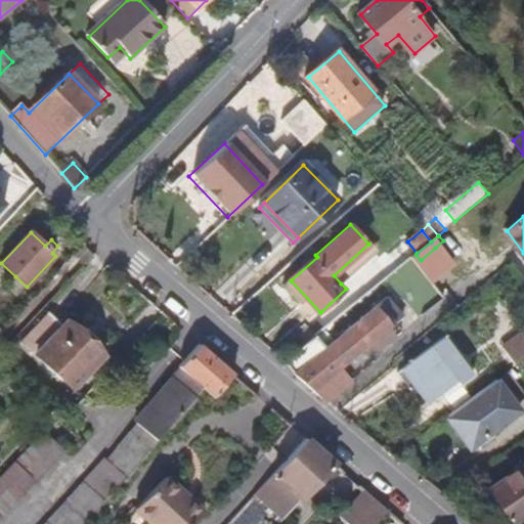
[(377,252),(368,244),(334,275),(341,284),(377,252)]
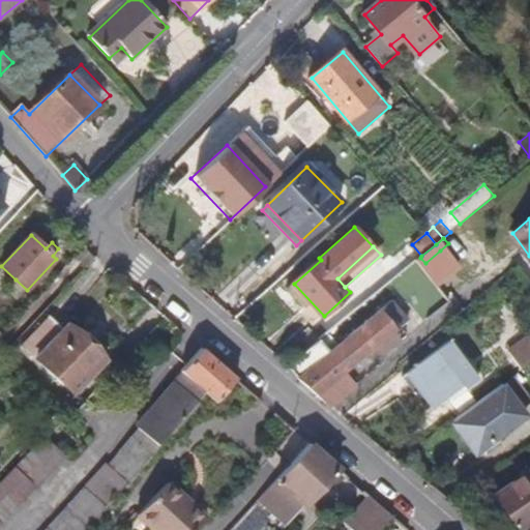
[(444,256),(440,251),(425,263),(431,268),(444,256)]
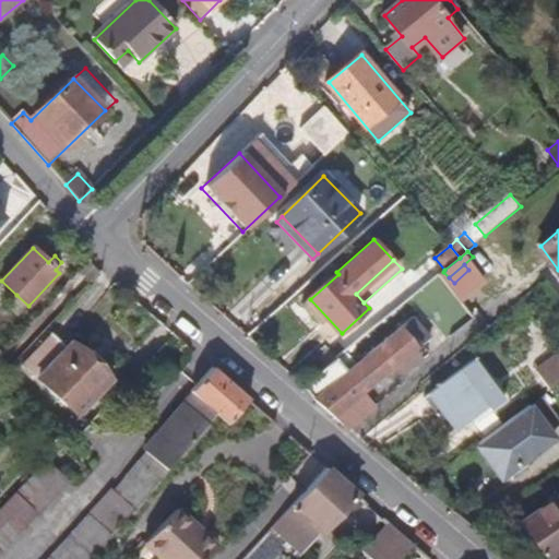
[(20,316),(28,306),(16,295),(8,305),(20,316)]
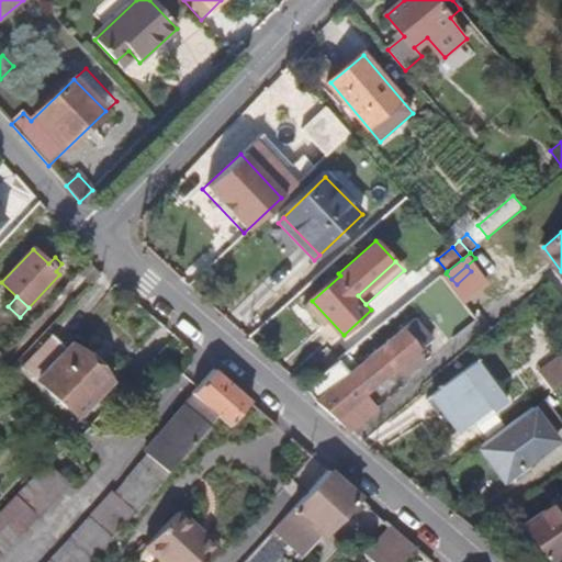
[(405,328),(351,373),(369,394),(396,372),(419,352),(424,350),(435,340),(417,318),(405,328)]
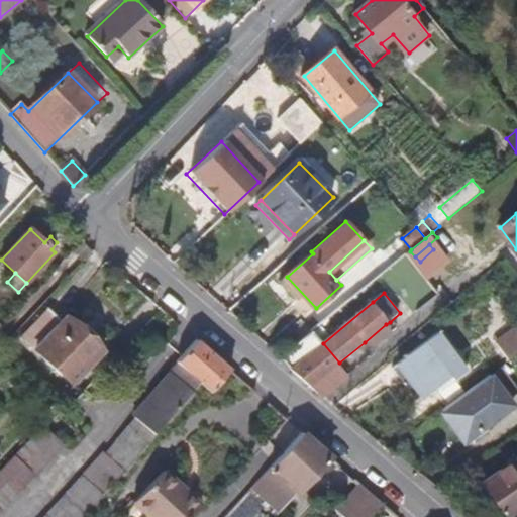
[(21,337),(72,385),(102,353),(65,318),(62,321),(47,309),(21,337)]
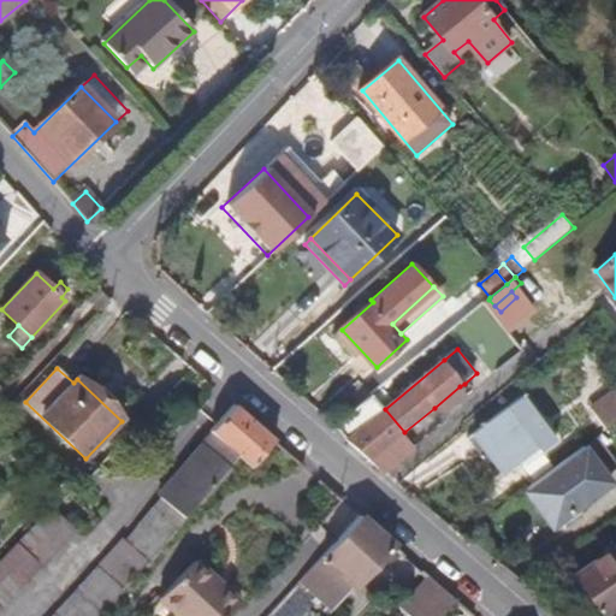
[(467,395),(460,386),(434,408),(442,416),(446,412),(467,395)]
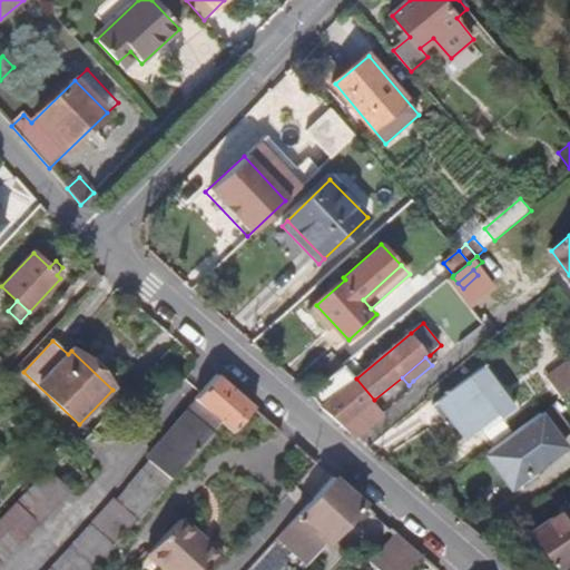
[(568,390),(569,387),(569,362),(556,373),(568,390)]
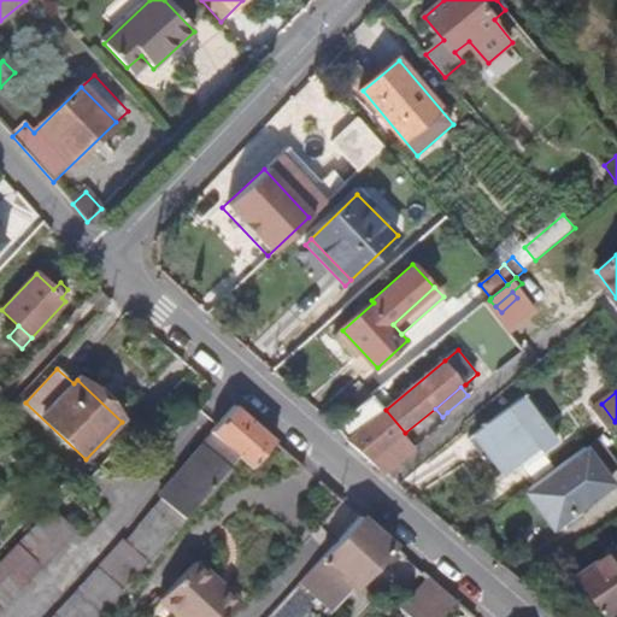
[(413,442),(405,433),(386,410),(374,397),(338,427),(348,441),(372,463),(372,462),(381,469),(413,442)]
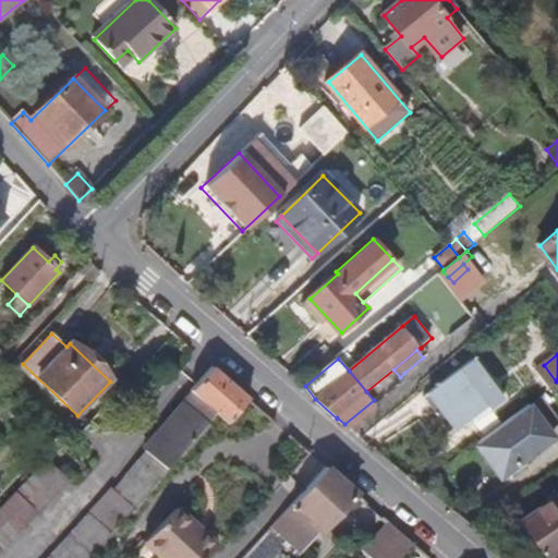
[(433,391),(458,425),(477,411),(482,415),(504,398),(475,359),(433,391)]
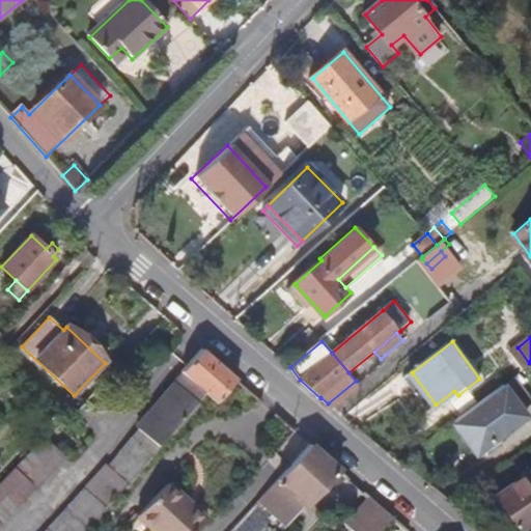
[(216,403),(238,379),(203,348),(182,372),(184,373),(138,427),(141,430),(110,465),(129,482),(149,460),(205,394),(216,403)]
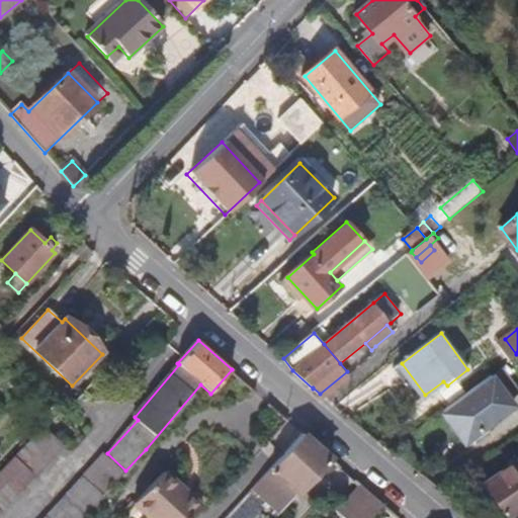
[(419,400),(425,395),(402,363),(395,368),(419,400)]
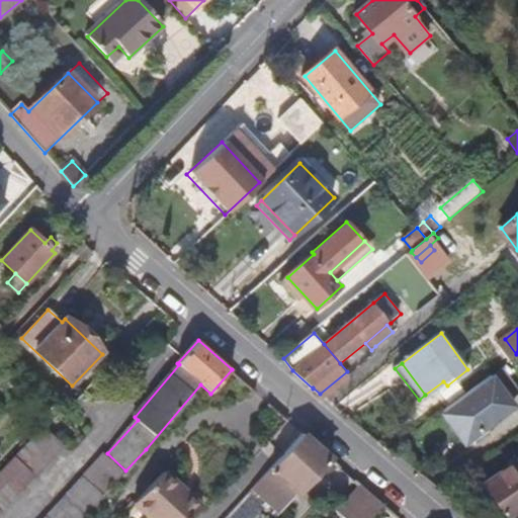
[(493,375),(445,411),(468,443),(499,421),(494,415),(512,401),(510,398),(517,392),(517,391),(502,368),(493,375)]
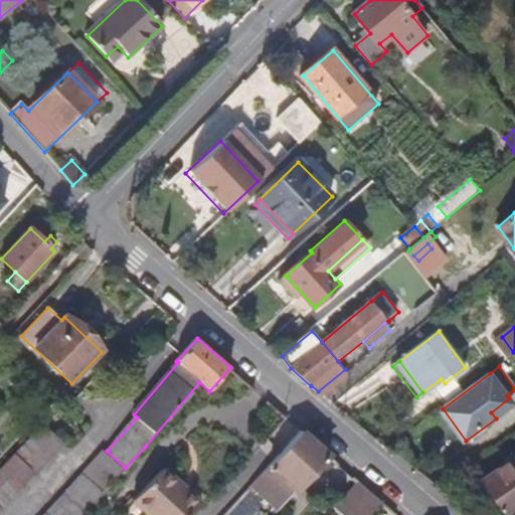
[(514,405),(509,398),(491,412),(496,418),(514,405)]
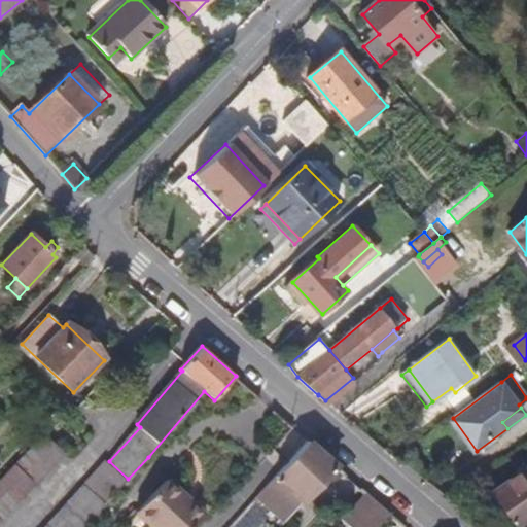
[(44,435),(16,463),(38,484),(65,455),(44,435)]
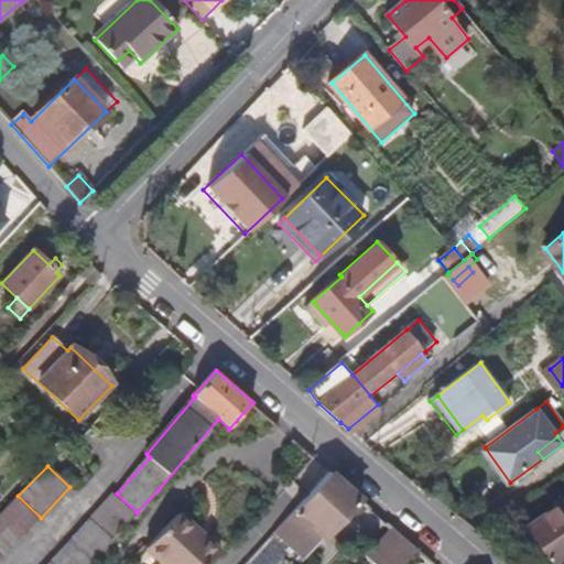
[(360,498),(331,472),(273,534),(302,560),(360,498)]
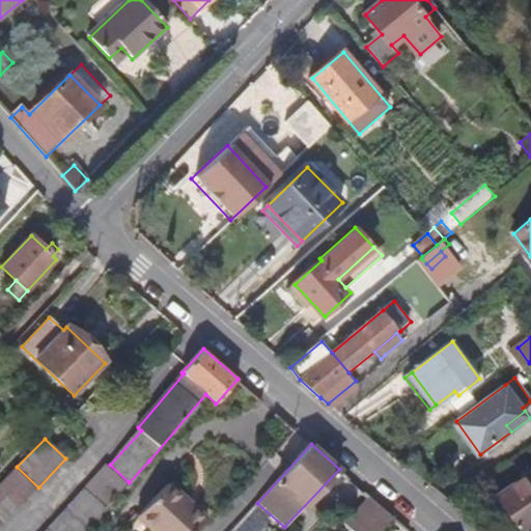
[(83,530),(88,527),(128,483),(107,465),(45,530),(83,530)]
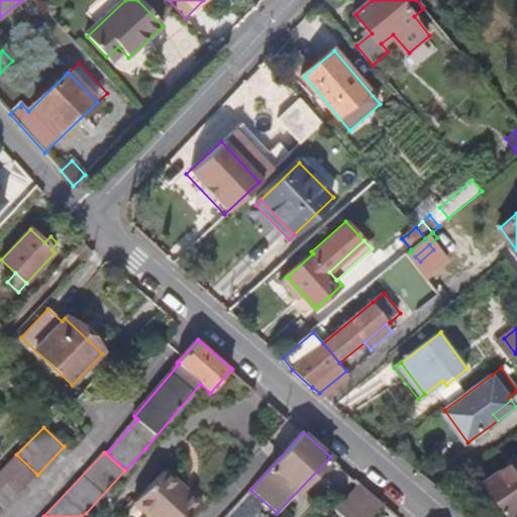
[(14,457),(0,472),(0,507),(3,510),(34,477),(14,457)]
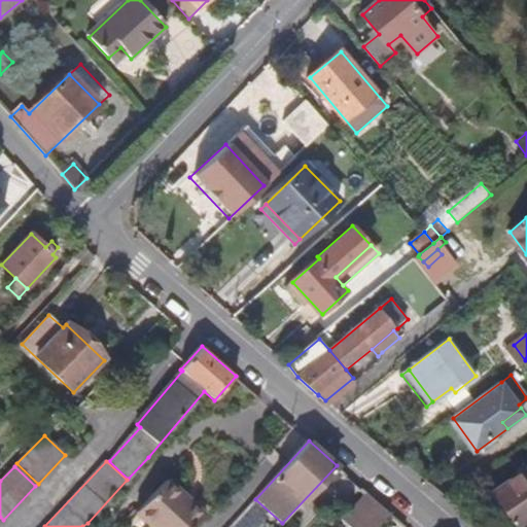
[(517,525),(526,518),(526,468),(494,493),(517,525)]
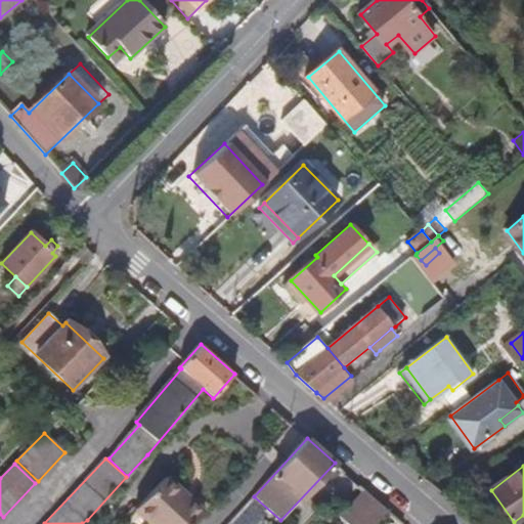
[(154,523),(191,523),(204,512),(166,477),(137,509),(154,523)]
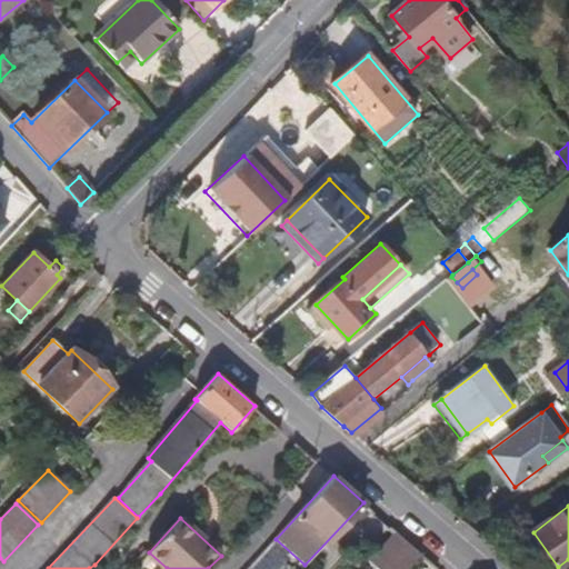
[(378,568),(406,568),(421,553),(398,532),(370,561),(378,568)]
